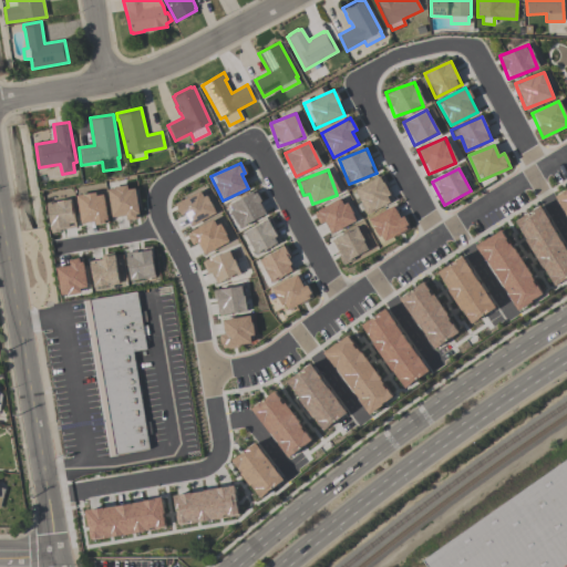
[(393,200),(381,175),(353,189),(367,214),(393,200)]
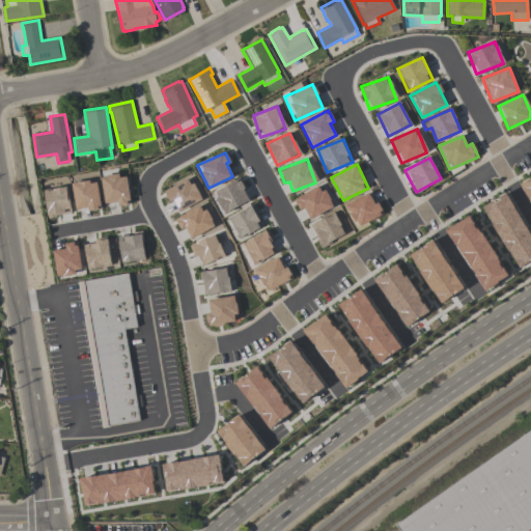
[(104,204),(117,201),(118,206),(130,204),(126,173),(100,177),(104,204)]
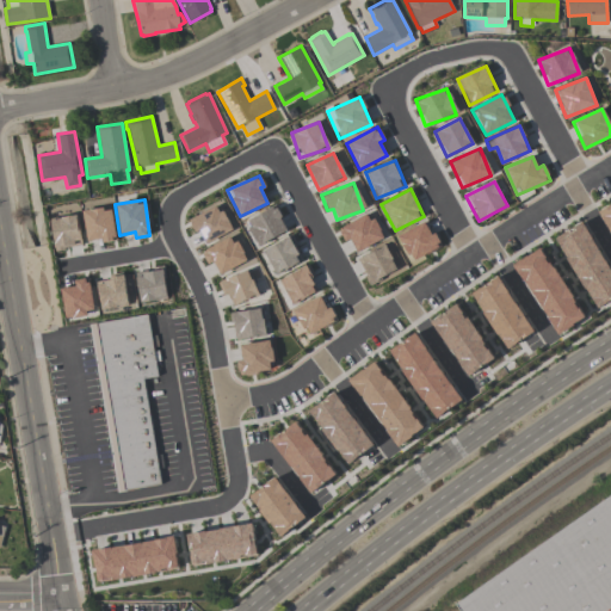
[(610,203),(597,213),(610,235),(610,203)]
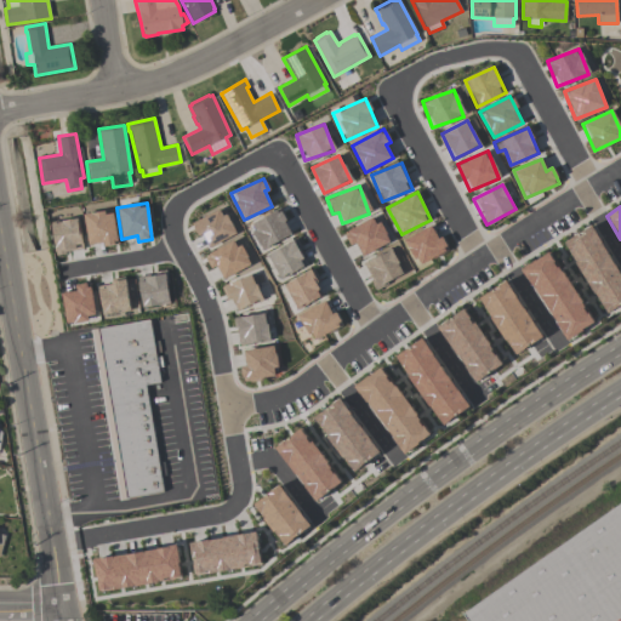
[(234,234),(222,208),(191,222),(198,237),(201,235),(208,246),(234,234)]
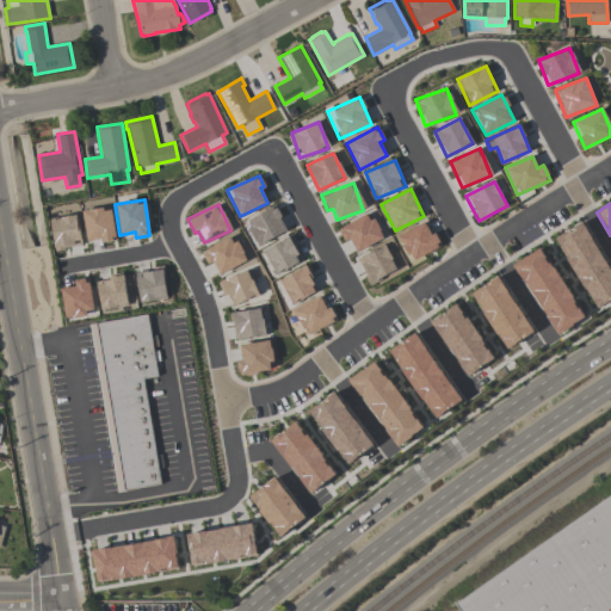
[(244,221),(257,246),(287,230),(273,205),(244,221)]
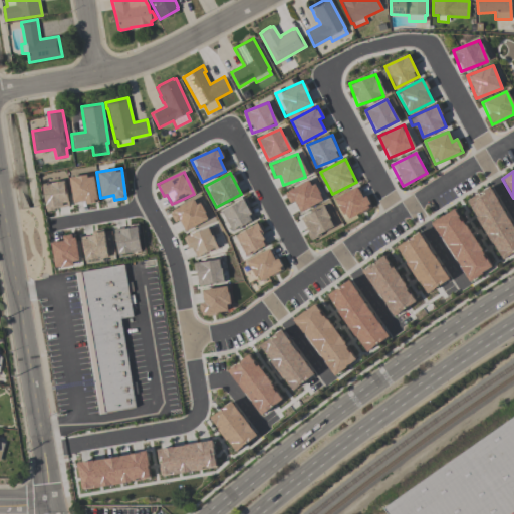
[(72,204),(96,201),(93,175),(68,178),(72,204)]
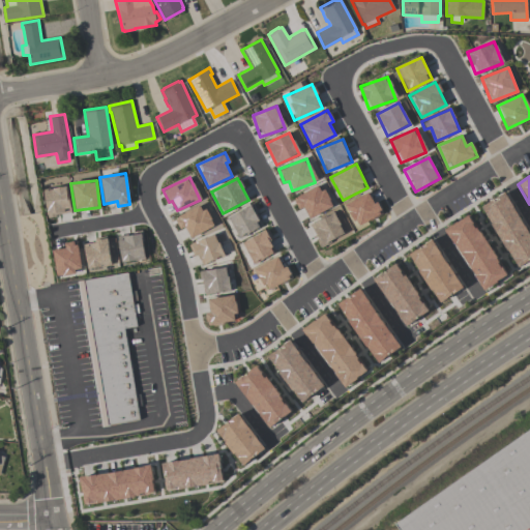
[(293,198),(299,209),(302,207),(308,218),(331,207),(320,184),(293,198)]
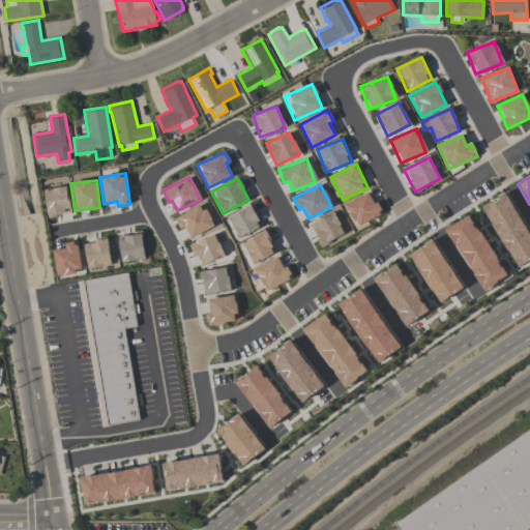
[(43,189),(46,216),(69,214),(67,187),(43,189)]
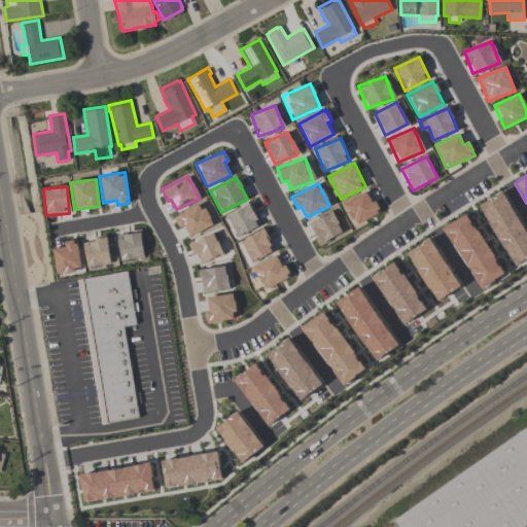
[(526,257),(526,235),(503,190),(479,204),(512,267),(526,257)]
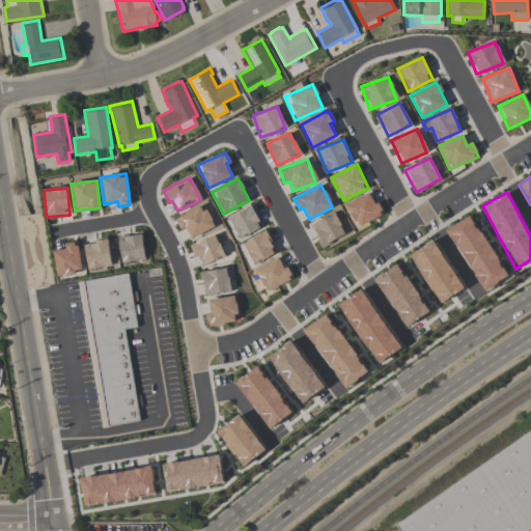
[(383,214),(378,202),(373,203),(368,193),(345,204),(357,227),(383,214)]
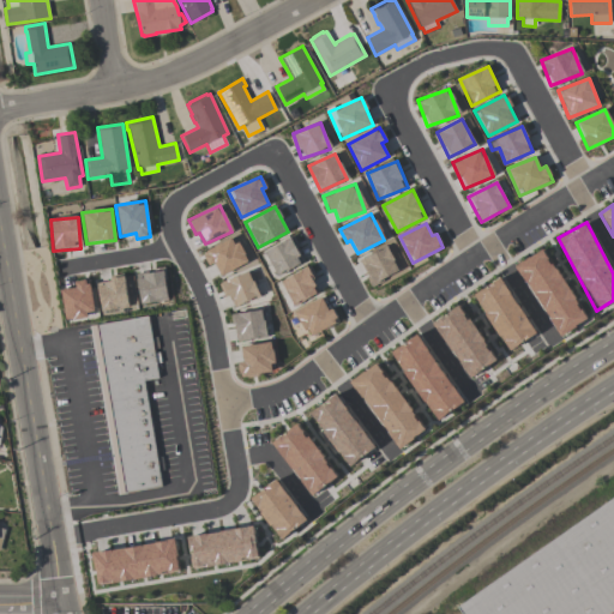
[(246,263),(233,236),(202,252),(209,265),(214,263),(220,276),(246,263)]
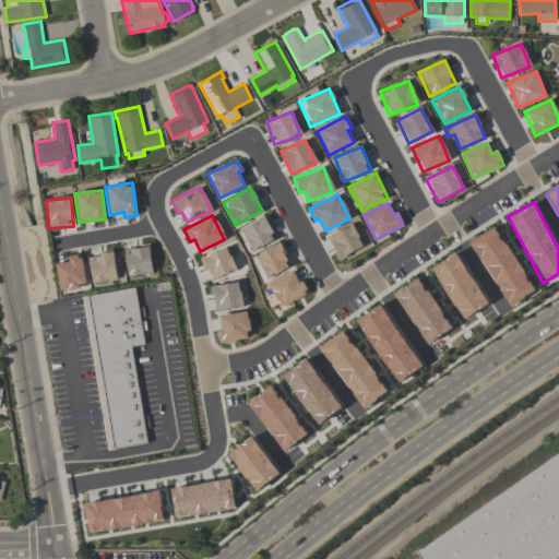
[(240,226),(250,250),(276,239),(266,216),(240,226)]
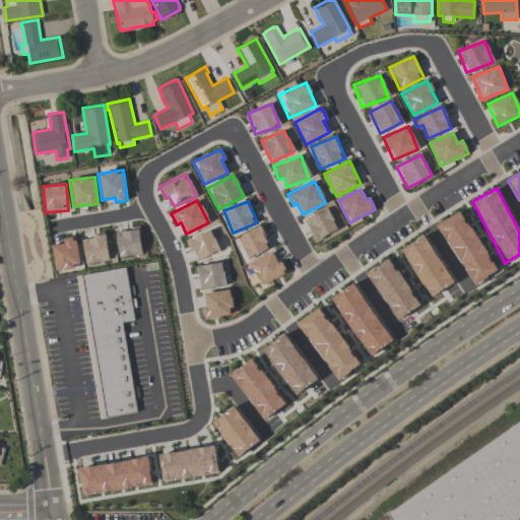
[(343,228),(333,206),(304,220),(314,242),(343,228)]
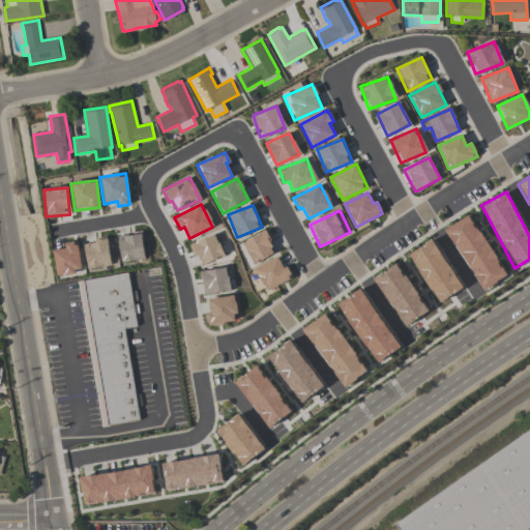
[(446,227),(479,291),(504,277),(472,214),(446,227)]
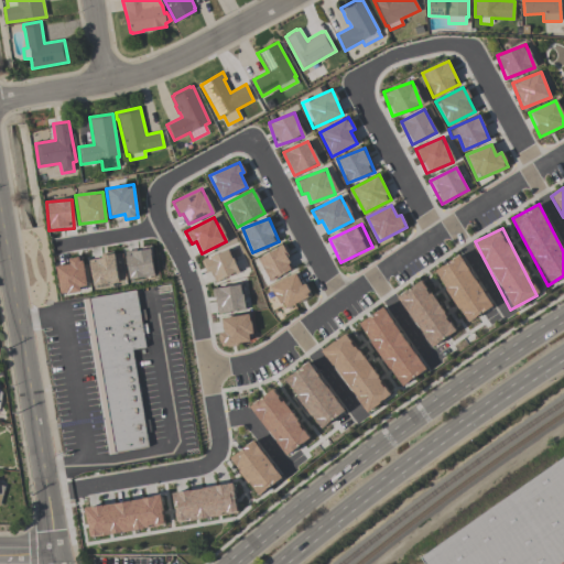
[(293,269),(283,246),(257,257),(267,280),(293,269)]
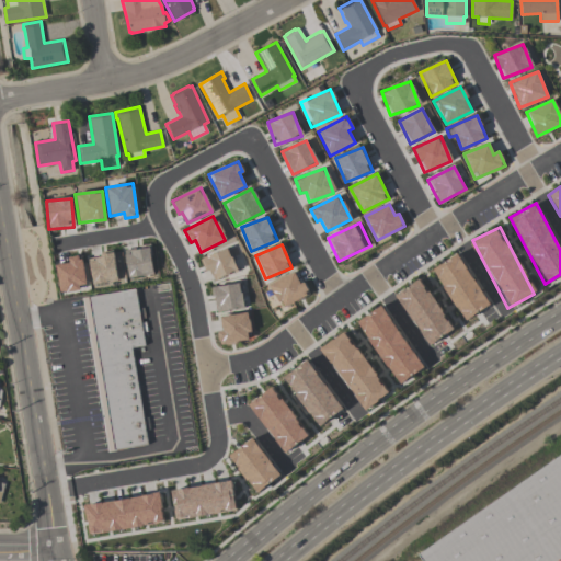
[(210,281),(236,272),(229,248),(203,256),(210,281)]
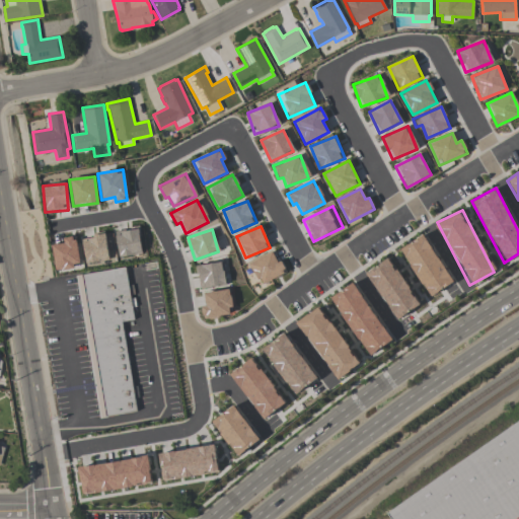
[(118,256),(141,253),(138,230),(115,232),(118,256)]
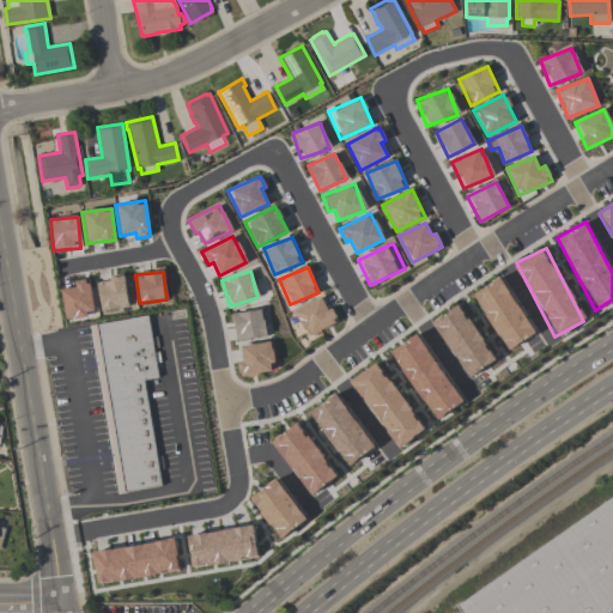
[(533,334),(502,277),(473,292),(504,350),(533,334)]
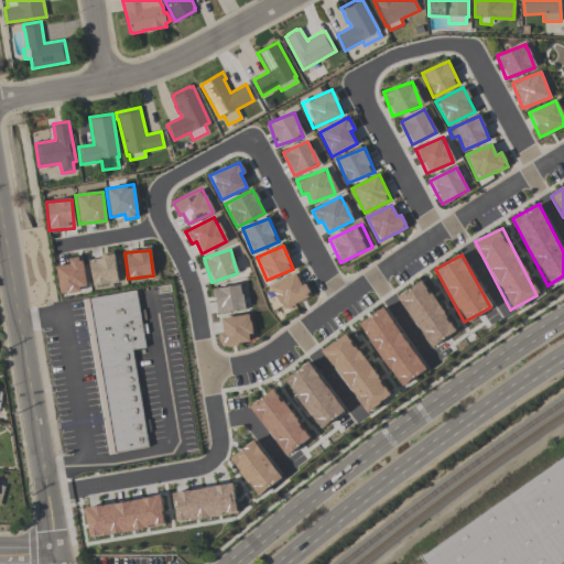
[(120,256),(89,258),(91,284),(122,282),(120,256)]
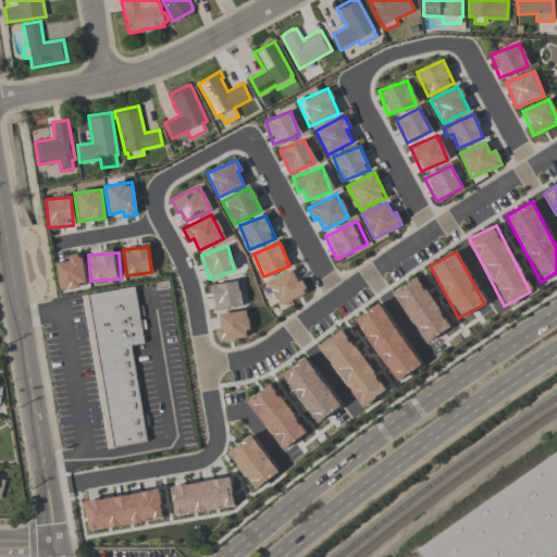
[(67,261),(56,262),(58,288),(85,286),(82,254),(66,255),(67,261)]
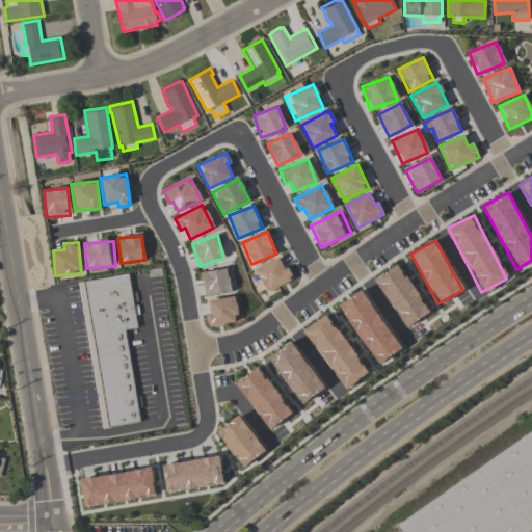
[(255,269),(266,292),(291,281),(280,257),(255,269)]
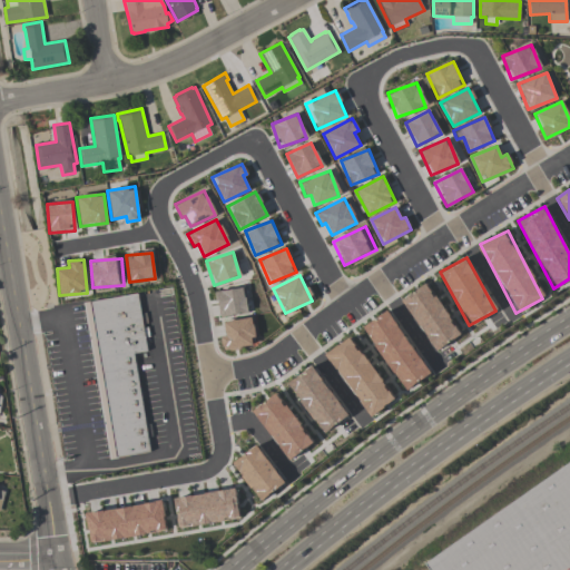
[(401,298),(433,351),(460,335),(428,283),(401,298)]
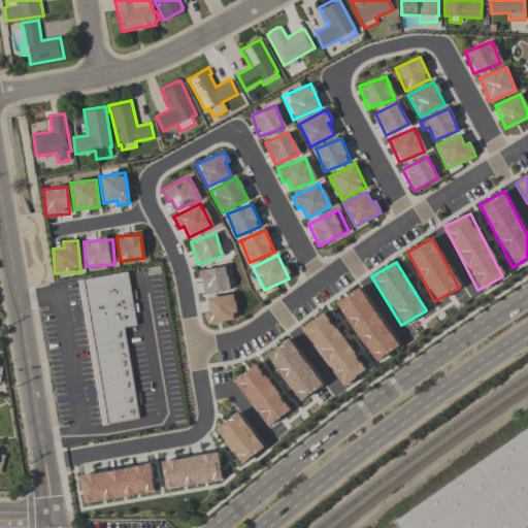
[(202,293),(228,291),(226,267),(200,269),(202,293)]
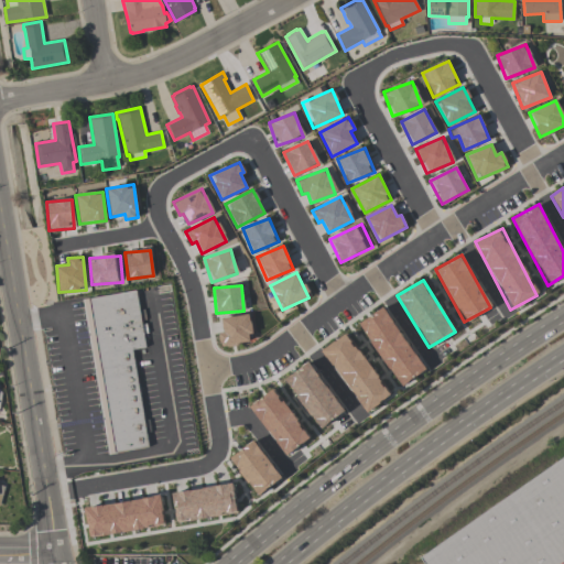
[(84,299),(136,290),(139,310),(144,310),(145,321),(141,321),(141,324),(145,324),(148,333),(143,334),(145,347),(132,349),(143,421),(149,420),(151,432),(145,433),(149,447),(109,454),(84,299)]
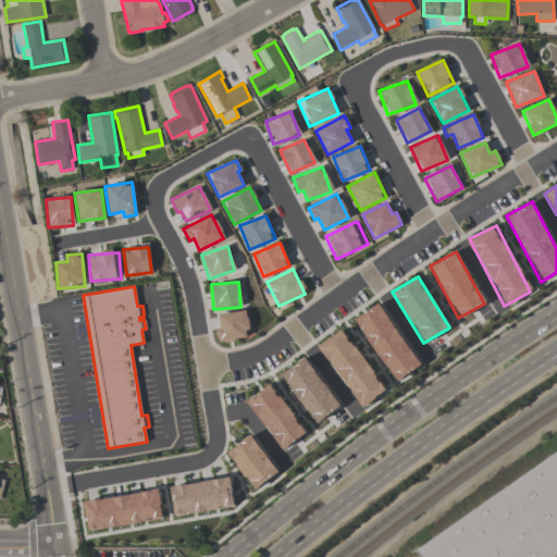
[(395,381),(419,364),(379,302),(354,319),(395,381)]
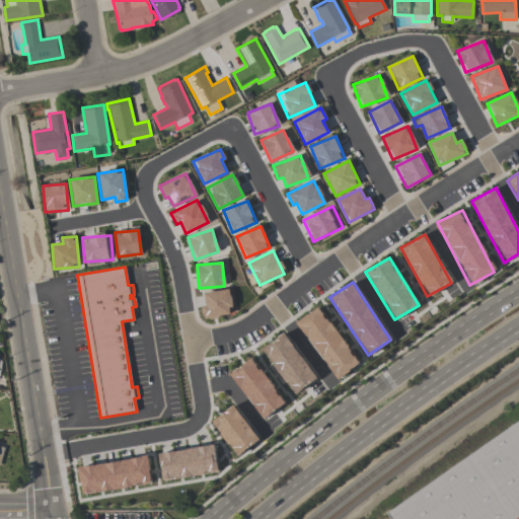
[(204,306),(201,306),(202,318),(232,314),(229,289),(203,292),(204,306)]
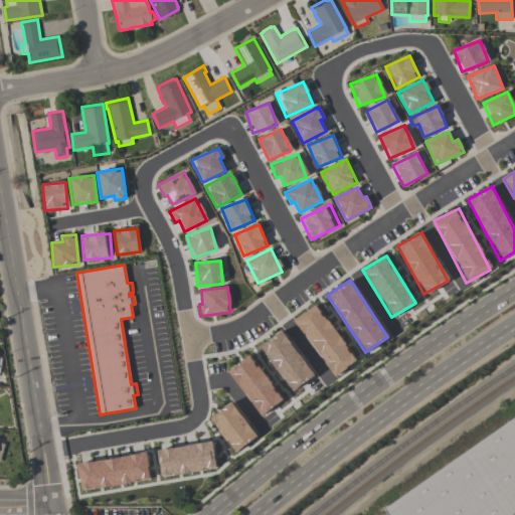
[(333,377),(356,361),(317,303),(294,319),(333,377)]
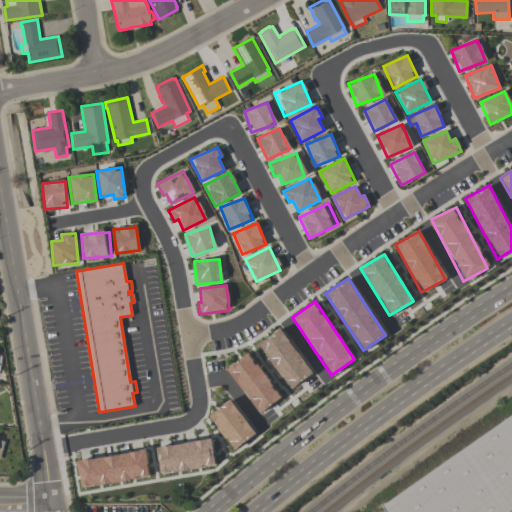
[(311,375),(282,328),(259,342),(288,389),(311,375)]
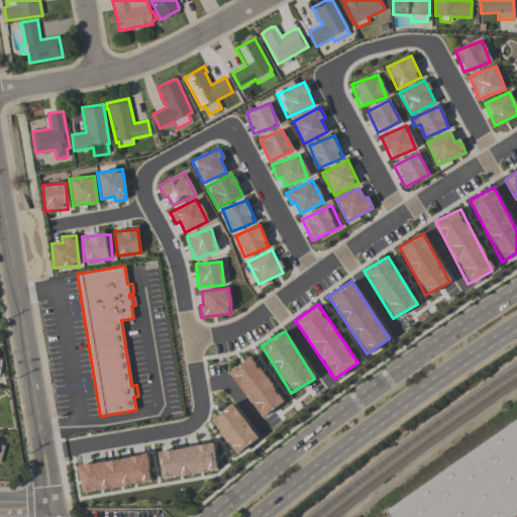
[(284,400),(249,356),(227,374),(262,417),(284,400)]
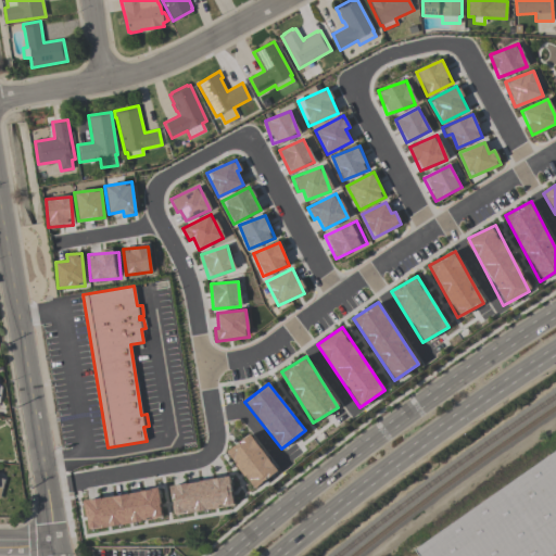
[(225,453),(254,489),(278,469),(249,433),(225,453)]
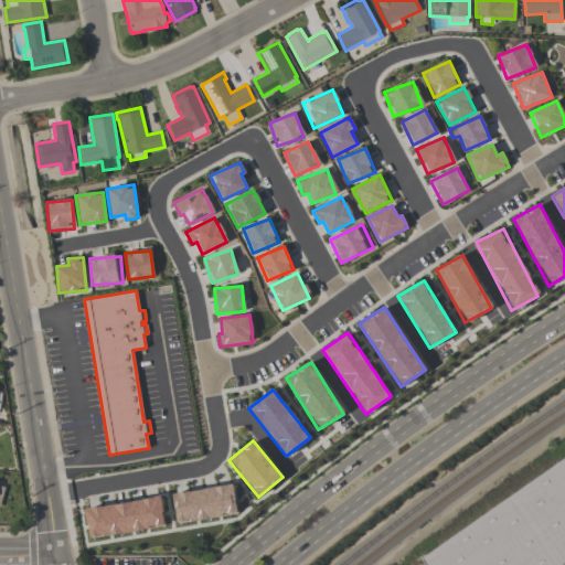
[(426,564),(422,557),(564,458),(564,564),(426,564)]
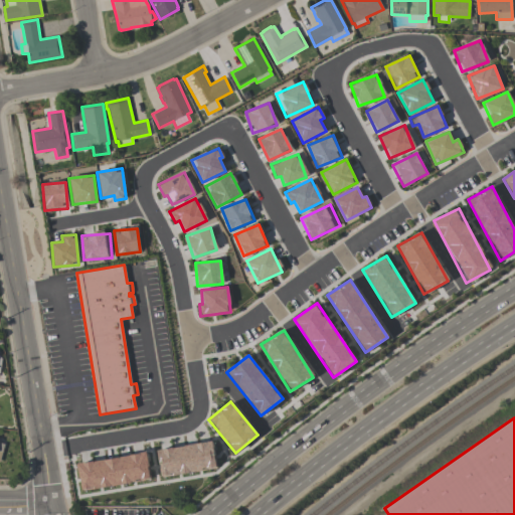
[(157,450),(160,476),(215,469),(212,443),(157,450)]
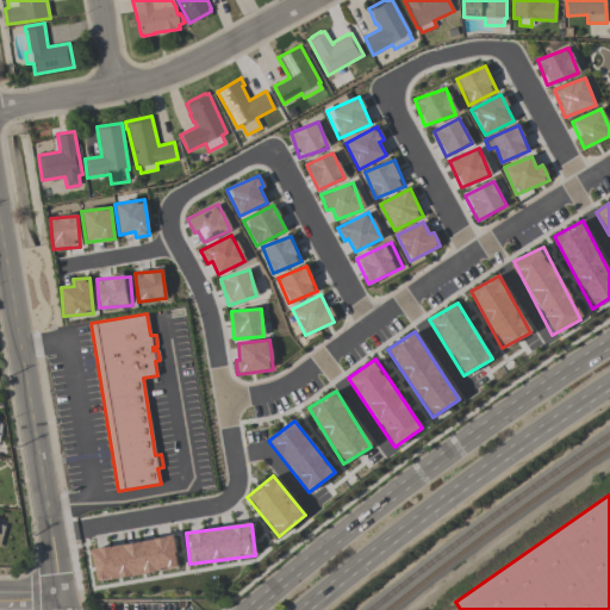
[(92,547),(95,579),(178,570),(174,537),(92,547)]
